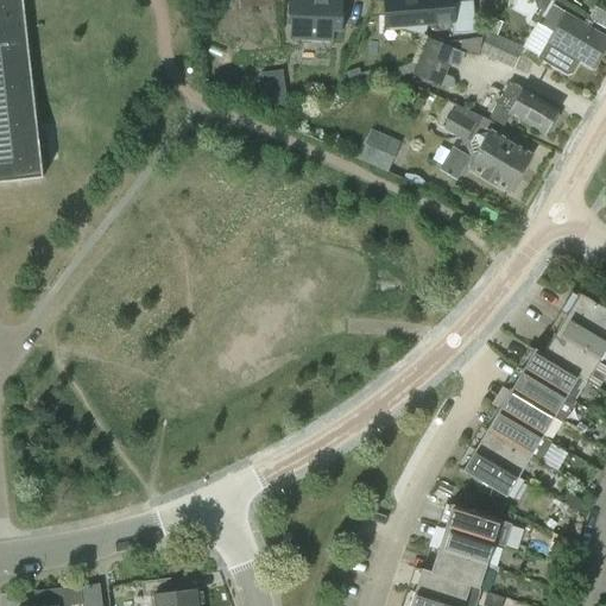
[(0,0),(0,183),(51,178),(31,0),(0,0)]
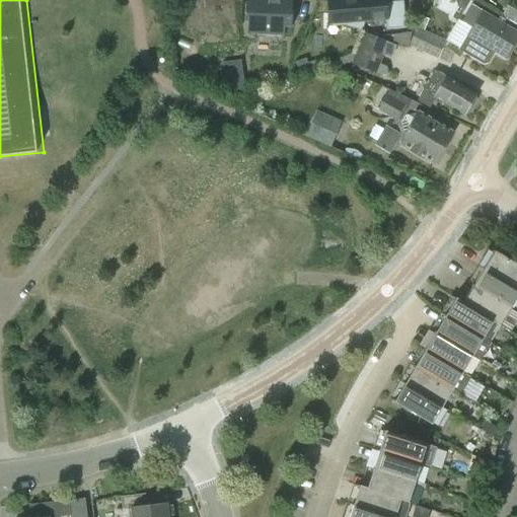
[(238,18),(237,29),(274,32),(275,24),(282,24),(283,5),(281,5),(280,0),(236,0),(235,17),(238,18)]
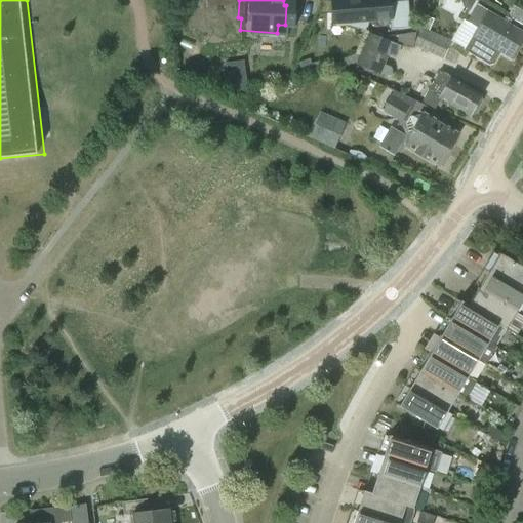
[(364,26),(367,19),(388,21),(388,32),(406,33),(408,5),(391,4),(391,0),(332,0),(331,17),(347,18),(364,26)]
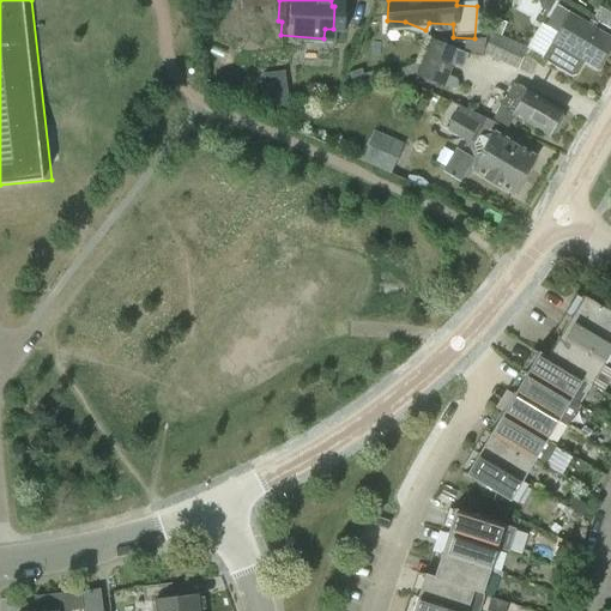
[(558,31),(543,58),(556,65),(562,64),(570,52),(599,68),(610,48),(610,35),(558,4),(546,24),(558,31)]
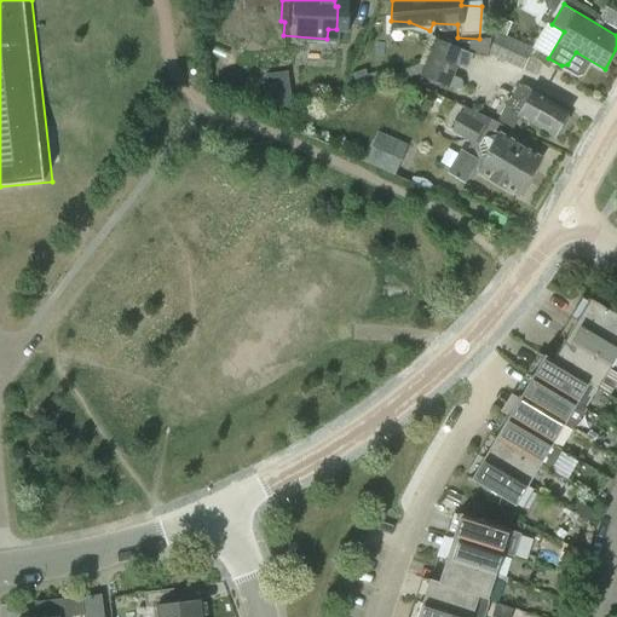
[(489,52),(523,68),(532,47),(499,32),(489,52)]
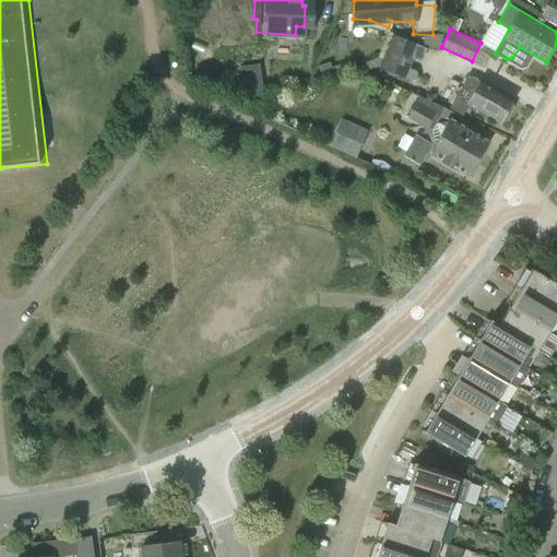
[(380,68),(405,78),(419,44),(393,34),(380,68)]
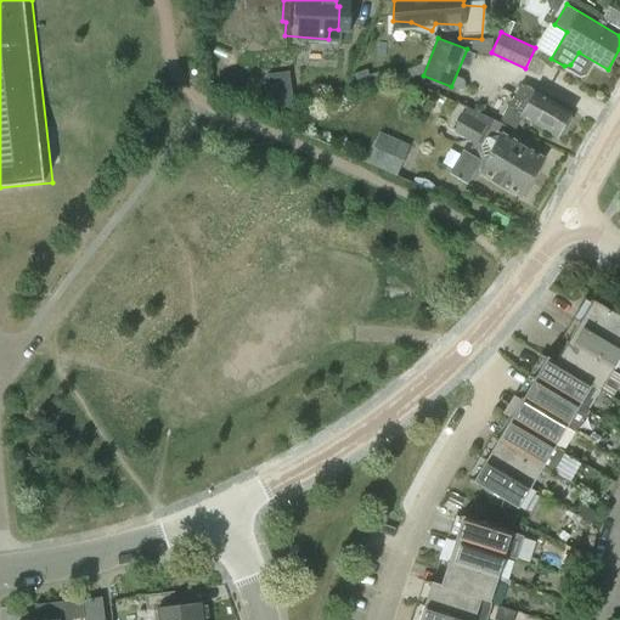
[(367,66),(355,69),(359,83),(372,78),(367,66)]
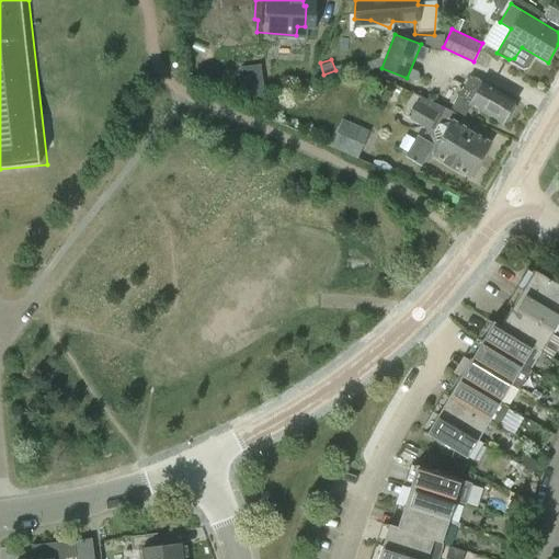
[(453,105),(467,114),(472,104),(502,122),(501,123),(502,124),(516,99),(515,99),(515,100),(483,81),(483,82),(471,75),(453,105)]
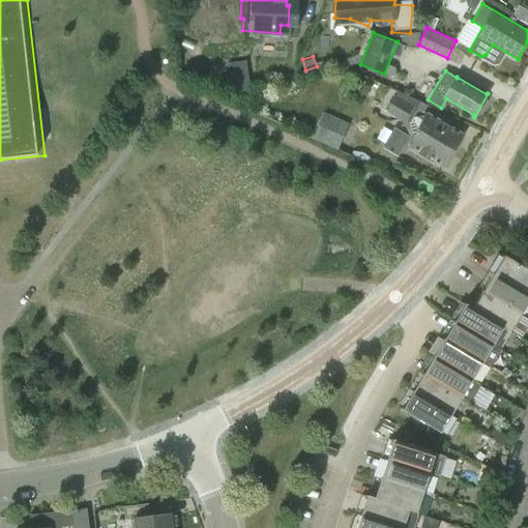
[(248,77),(230,79),(232,94),(251,91),(248,77)]
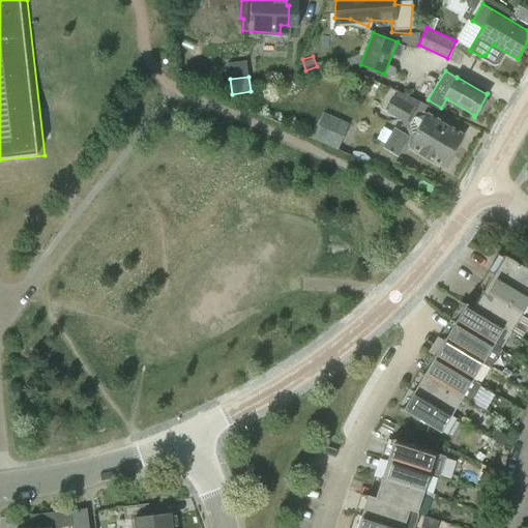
[(405,120),(400,129),(396,127),(384,147),(399,155),(401,152),(405,155),(410,146),(445,167),(464,134),(424,112),(429,105),(399,90),(396,95),(394,95),(386,110),(405,120)]
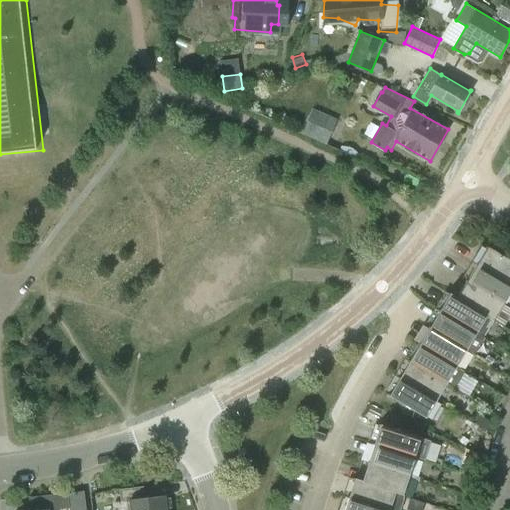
[(300,131),(327,144),(338,119),(313,107),(300,131)]
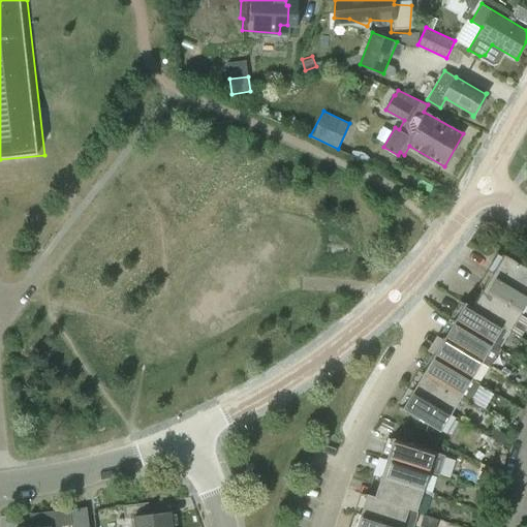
[(362,151),(354,149),(351,154),(370,162),(372,158),(366,153),(362,151)]
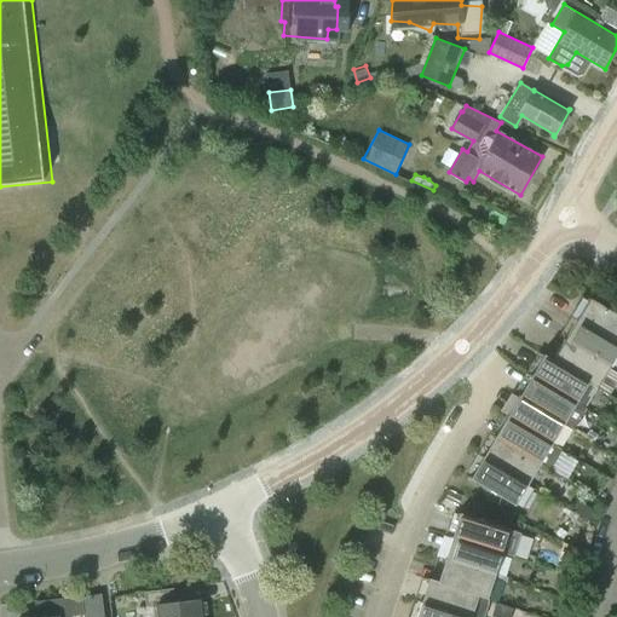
[(616,313),(592,299),(577,321),(616,344),(616,313)]
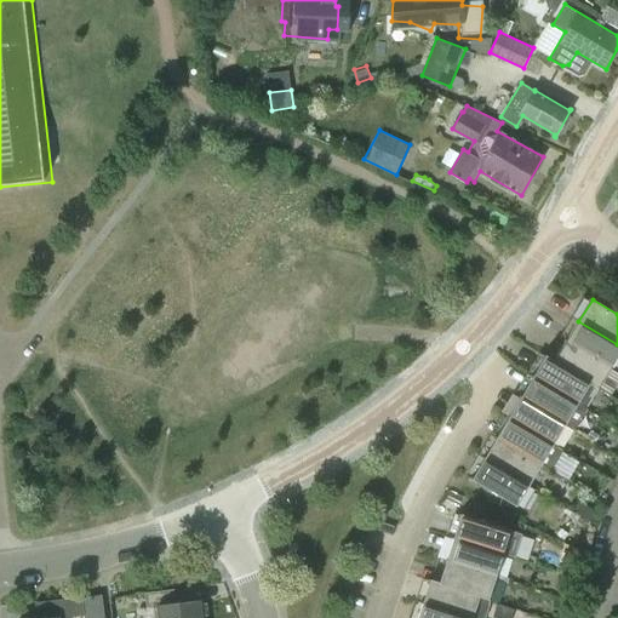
[(617,344),(578,321),(567,341),(612,367),(617,356),(617,344)]
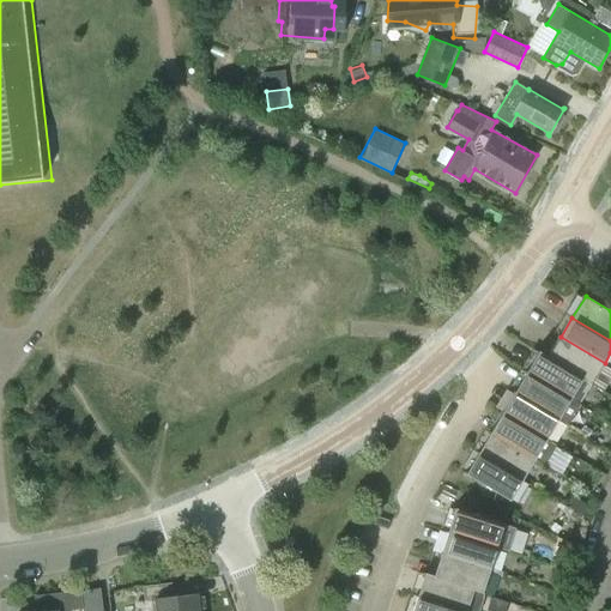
[(561,337),(549,356),(549,357),(593,382),(605,363),(561,337)]
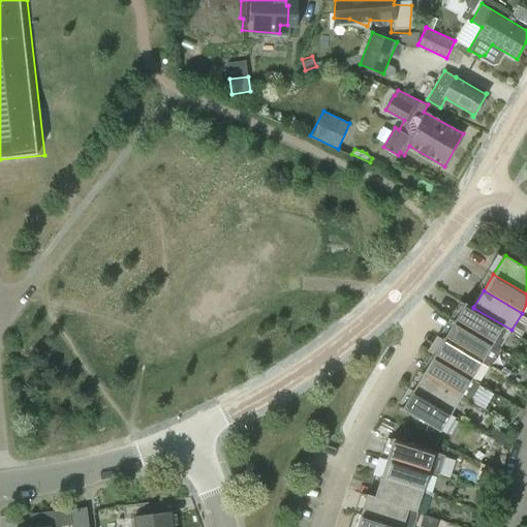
[(467,303),(457,320),(501,347),(512,330),(473,308),(473,307),(467,303)]
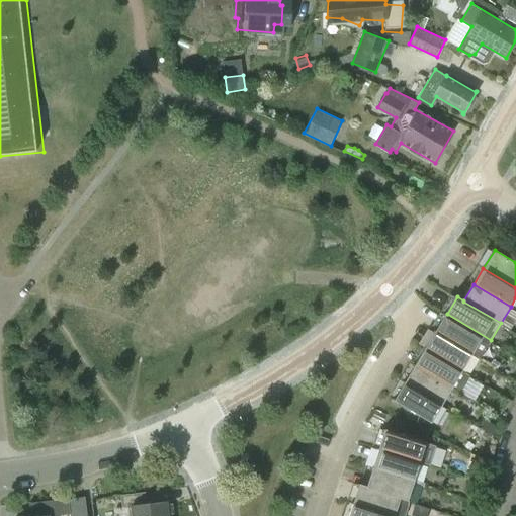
[(436,331),(474,353),(481,357),(491,340),(447,314),(436,331)]
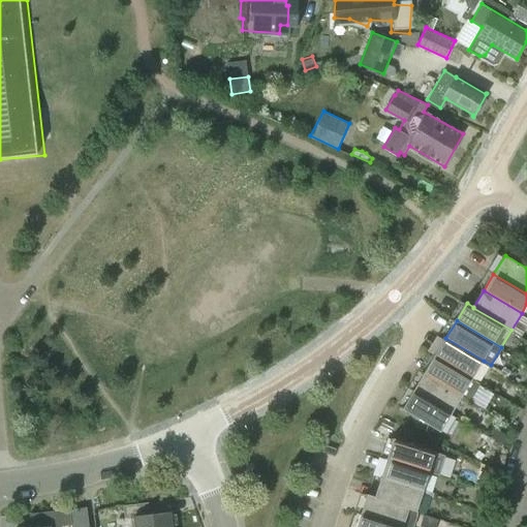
[(445,338),(435,355),(473,378),(484,361),(445,338)]
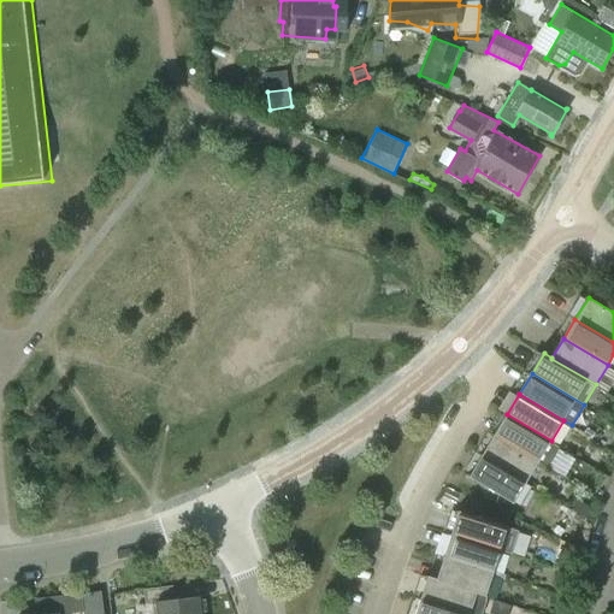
[(495,435),(539,461),(549,467),(561,447),(551,441),(507,414),(495,435)]
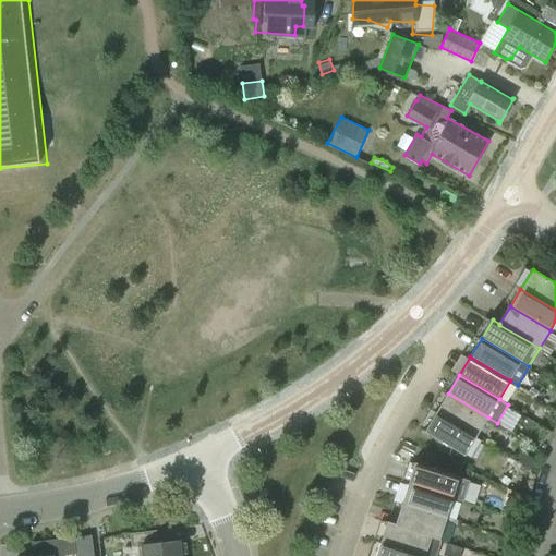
[(448,394),(437,411),(478,435),(488,418),(448,394)]
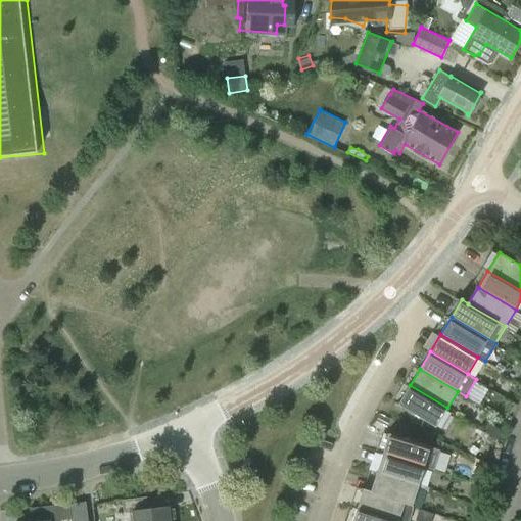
[(447,408),(410,385),(399,404),(436,426),(447,408)]
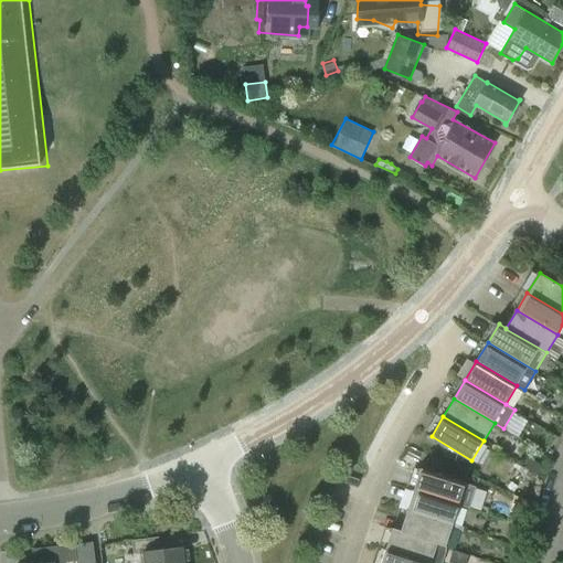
[(412,446),(407,454),(420,460),(423,452),(412,446)]
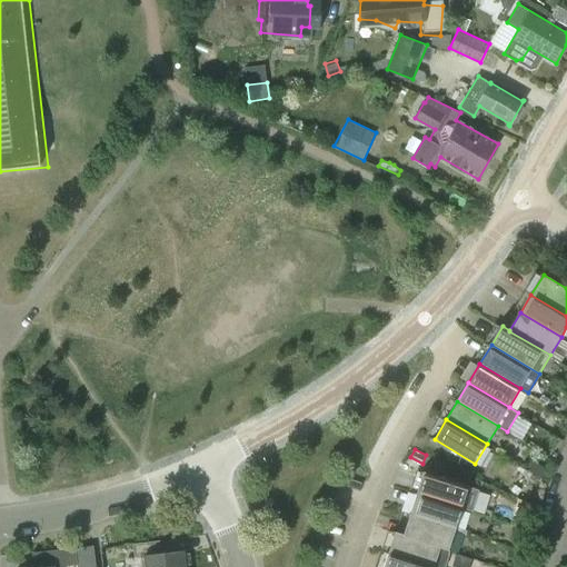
[(541,480),(548,470),(537,463),(530,473),(541,480)]
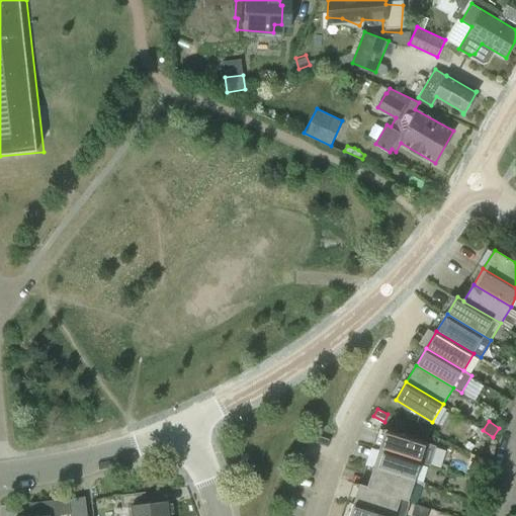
[(387,429),(379,449),(421,462),(427,442),(387,429)]
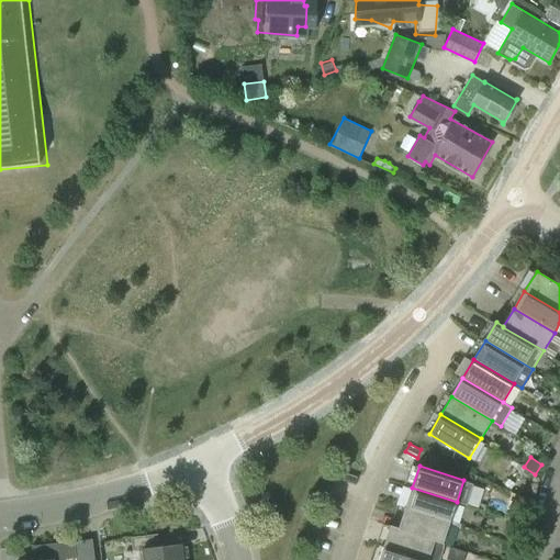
[(412,488),(405,508),(450,523),(457,502),(412,488)]
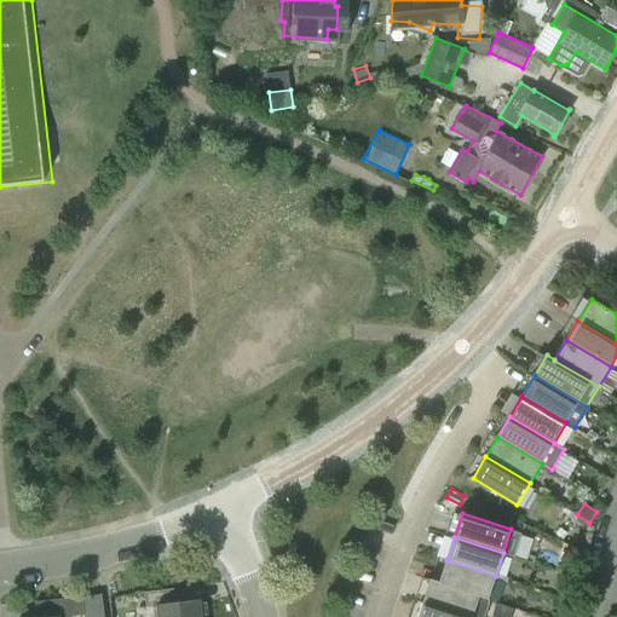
[(447,560),(440,581),(439,582),(480,595),(479,595),(489,598),(496,576),(447,560)]
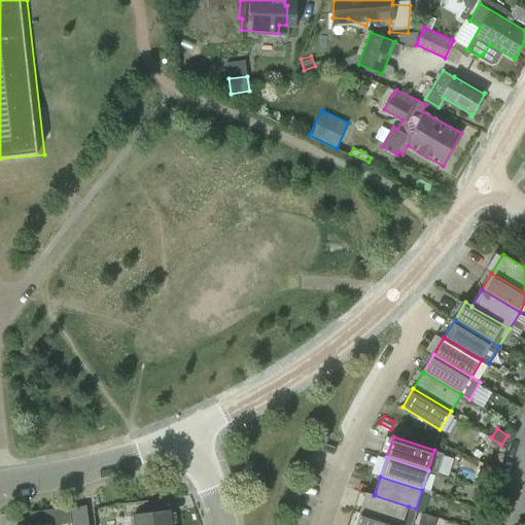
[(366,492),(360,511),(403,523),(408,506),(409,506),(374,495),(375,494),(366,492)]
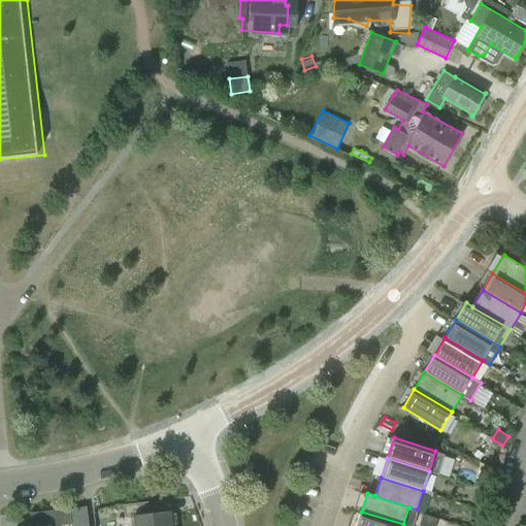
[(148,500),(124,504),(126,516),(135,515),(136,525),(172,525),(171,511),(150,513),(148,500)]
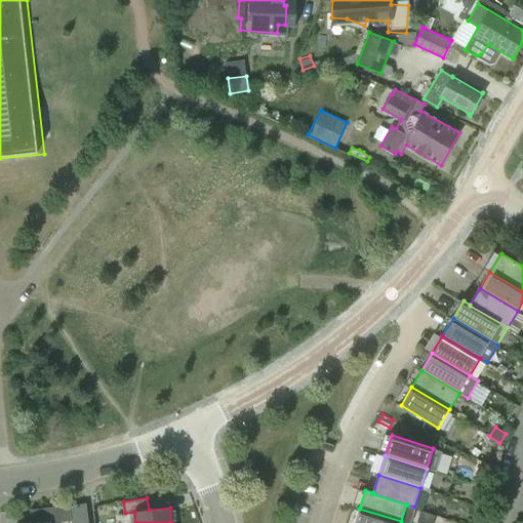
[(73,520),(73,522),(89,522),(87,503),(71,505),(73,520)]
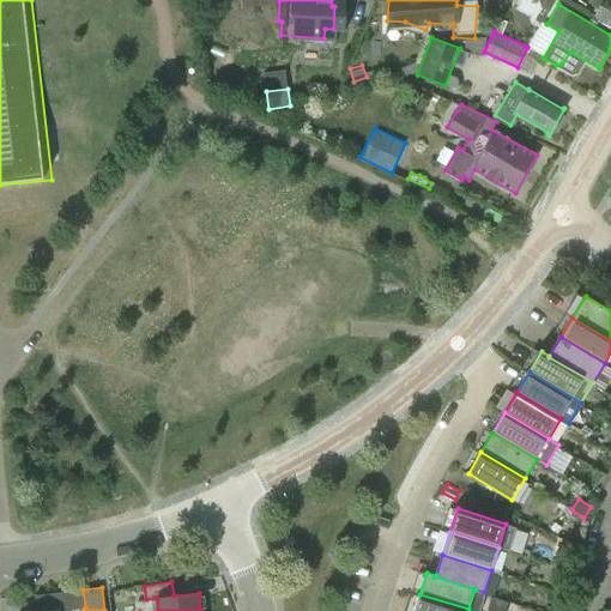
[(59,610),(60,610),(85,608),(83,590),(36,594),(37,610),(59,610)]
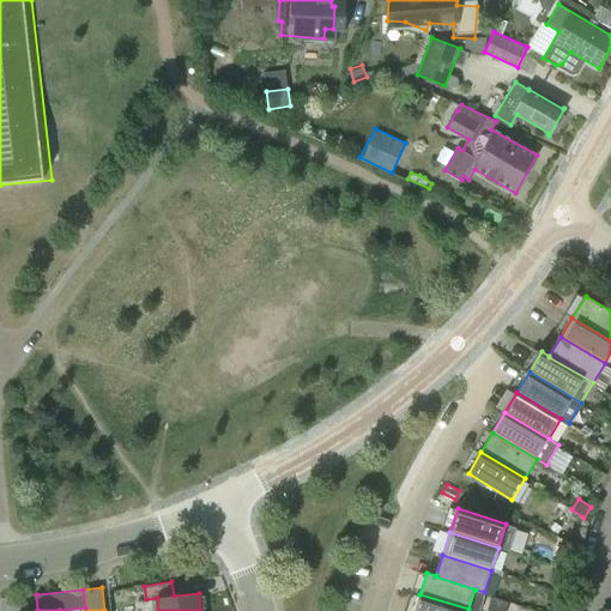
[(413,610),(475,610),(469,609),(419,594),(413,610)]
